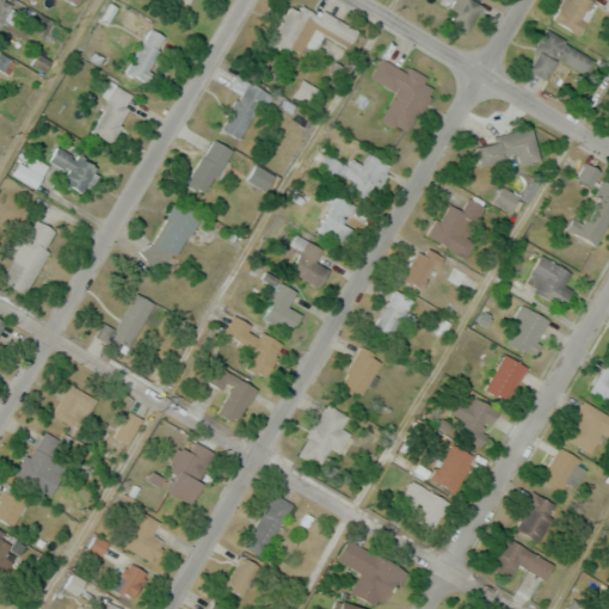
[(0,0),(0,32),(14,7),(0,0)]
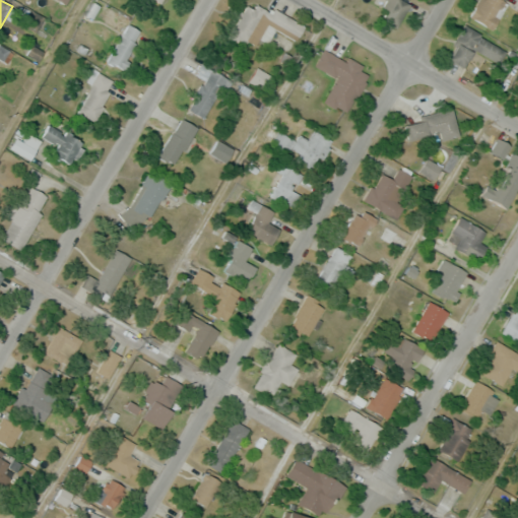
[(494,31),(510,5),(501,0),(481,0),(471,18),(494,31)]
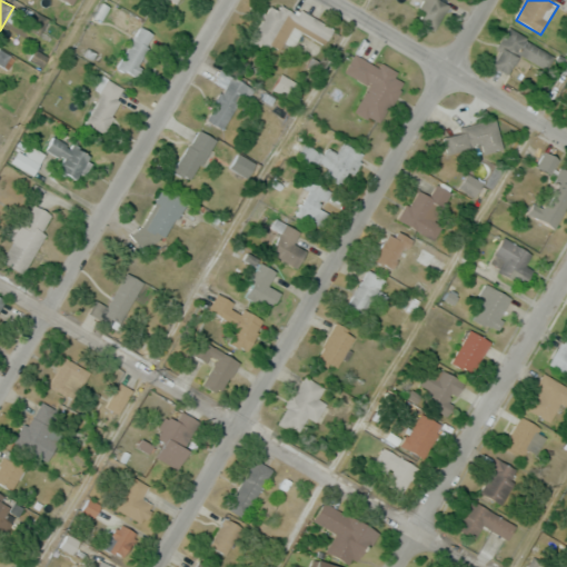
[(334,31),(284,3),(279,11),(270,7),(251,41),(279,57),(286,45),(295,49),(302,33),(326,47),(334,31)]
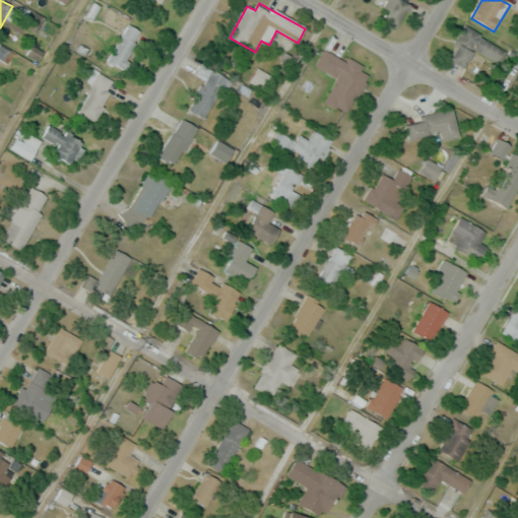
[(143,33),(127,25),(109,63),(125,71),(143,33)]
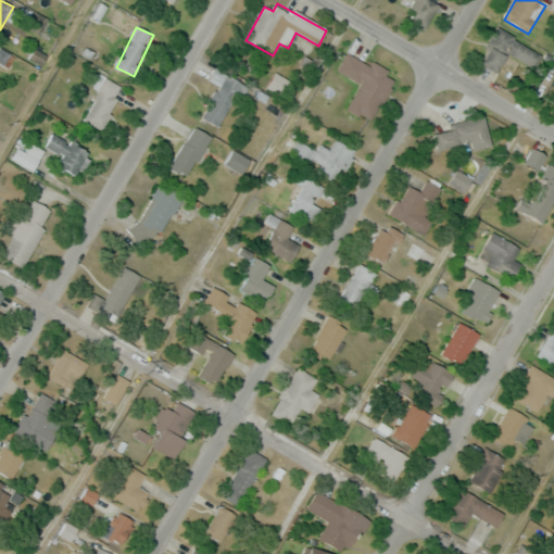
[(544,53),(494,32),(479,65),(499,74),(507,54),(538,67),(544,53)]
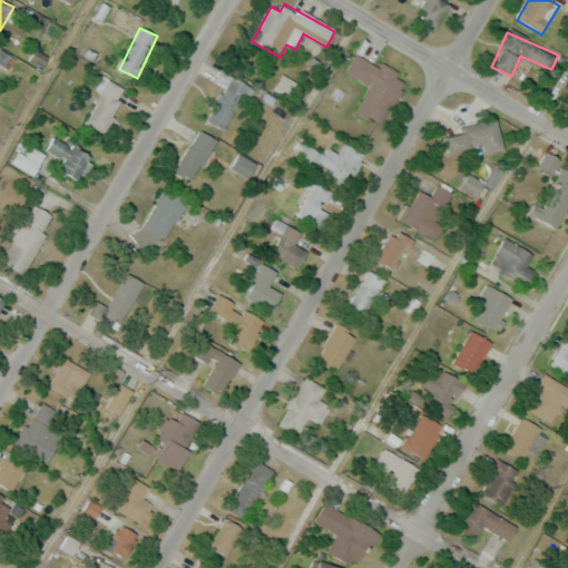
[(0,54),(0,64),(6,67),(10,58),(0,54)]
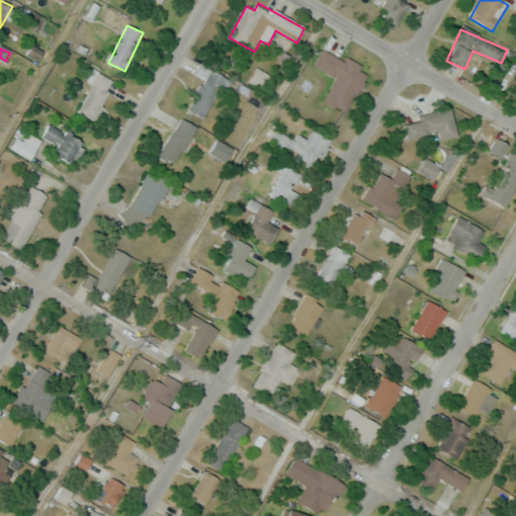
[(336,78),(324,101),(348,113),(369,73),(324,50),(315,67),(336,78)]
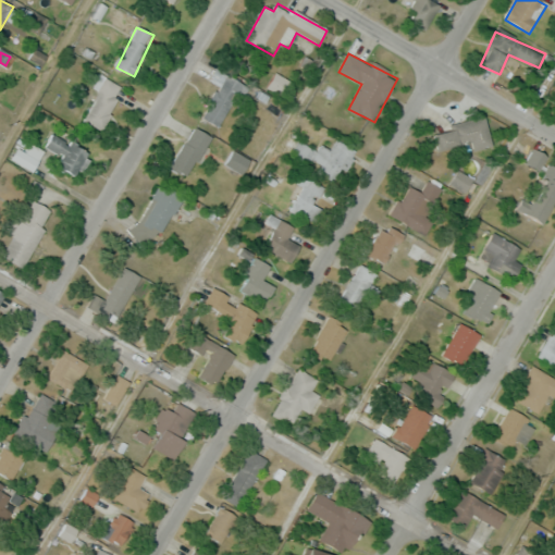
[(221,130),(247,87),(226,75),(201,118),(221,130)]
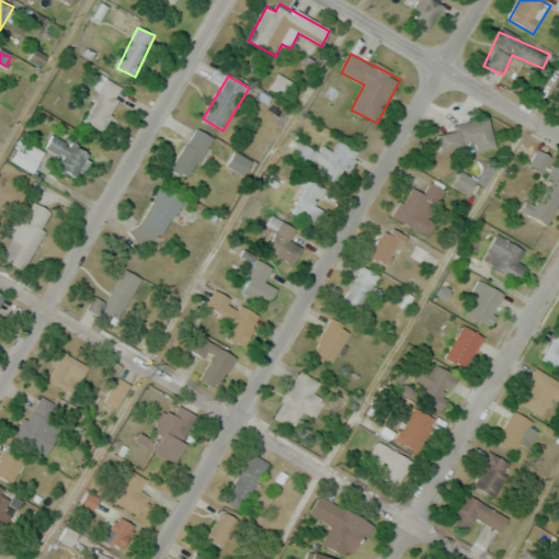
[(126,91),(107,80),(84,123),(103,133),(126,91)]
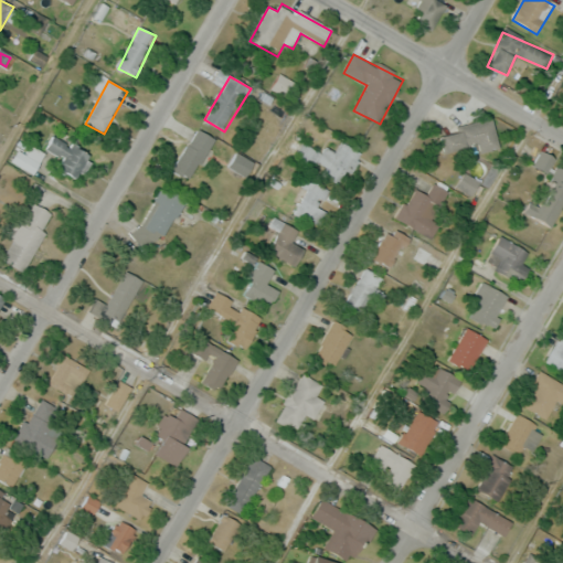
[(501,151),(492,120),(442,135),(447,155),(478,146),(480,157),(501,151)]
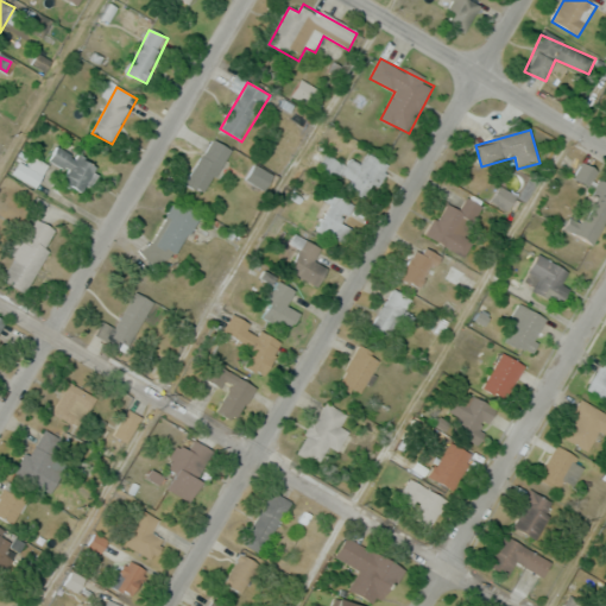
[(203,195),(233,153),(216,140),(185,182),(203,195)]
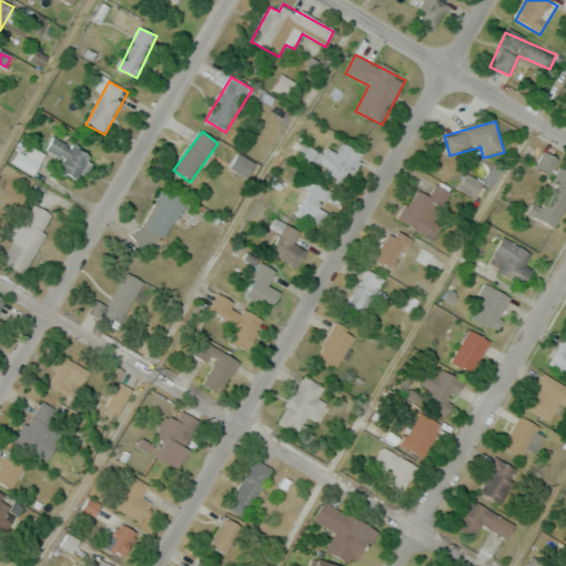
[(48,153),(66,160),(60,173),(80,181),(92,153),(53,138),(48,153)]
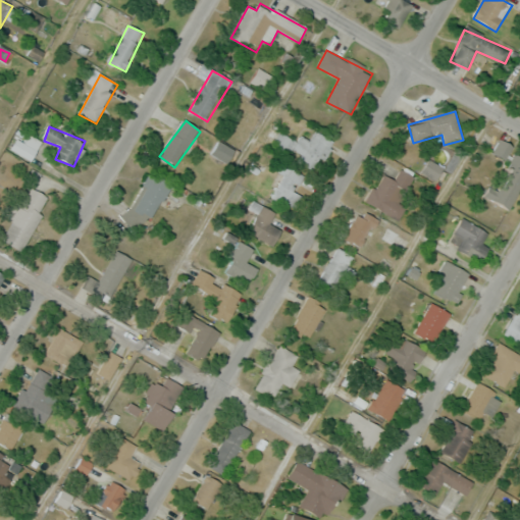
[(323,168),(336,138),(314,127),(301,158),(323,168)]
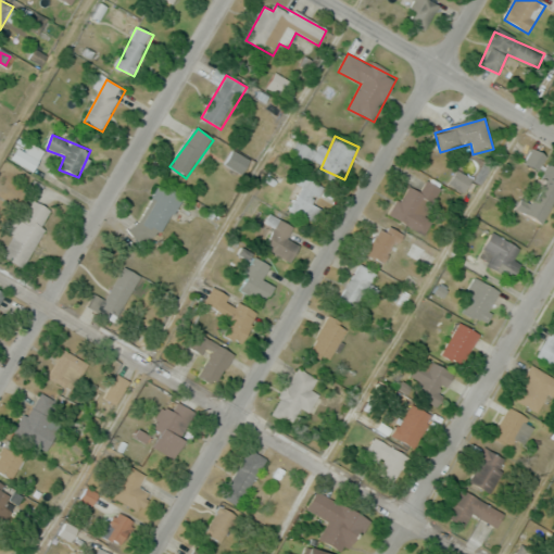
[(540,172),(548,156),(533,150),(526,165),(540,172)]
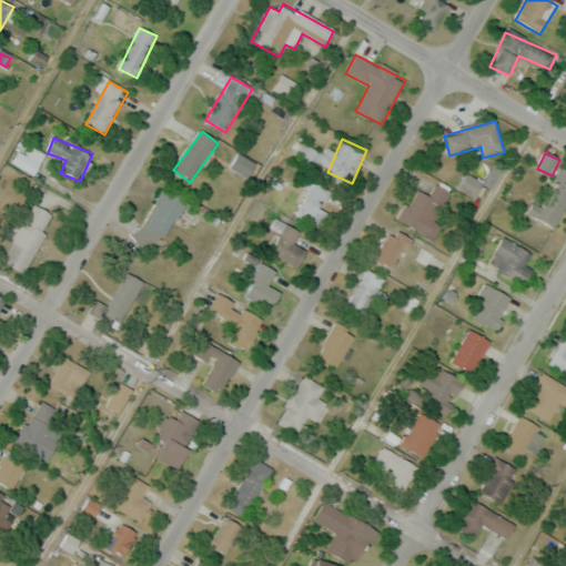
[(256,165),(240,155),(232,169),(249,179),(256,165)]
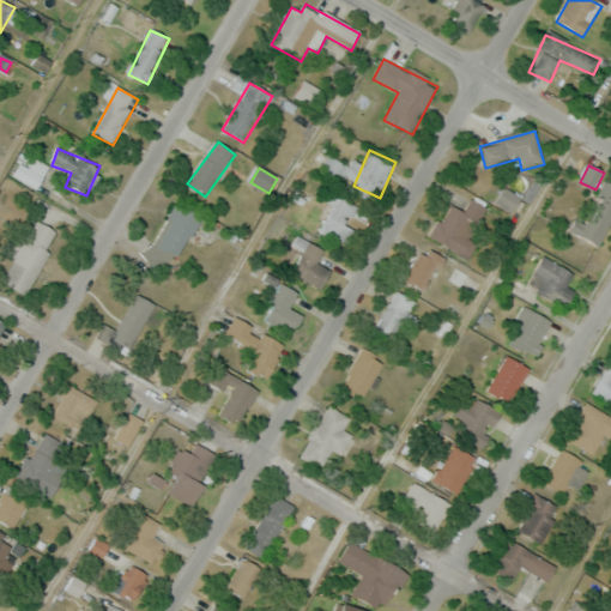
[(610,183),(603,181),(578,235),(597,243),(610,211),(610,183)]
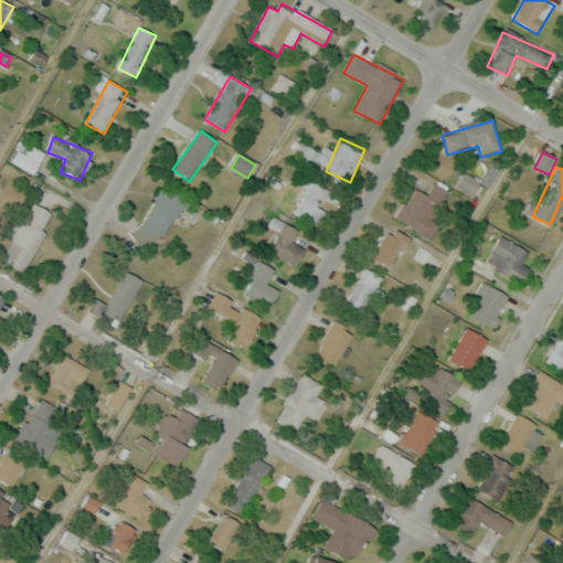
[(320,209),(331,191),(304,176),(297,188),(307,193),(295,212),(319,227),(328,213),(320,209)]
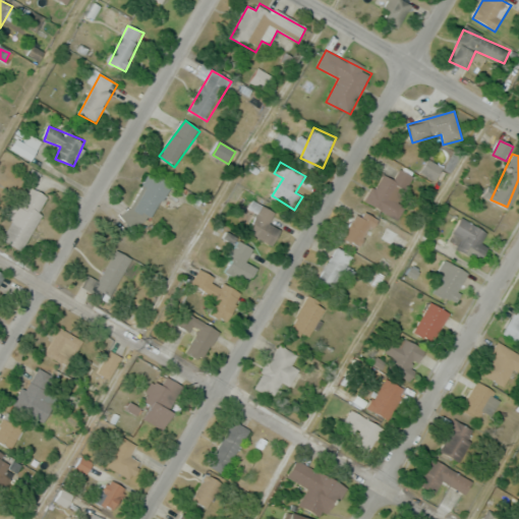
[(434,182),(443,171),(435,164),(425,175),(434,182)]
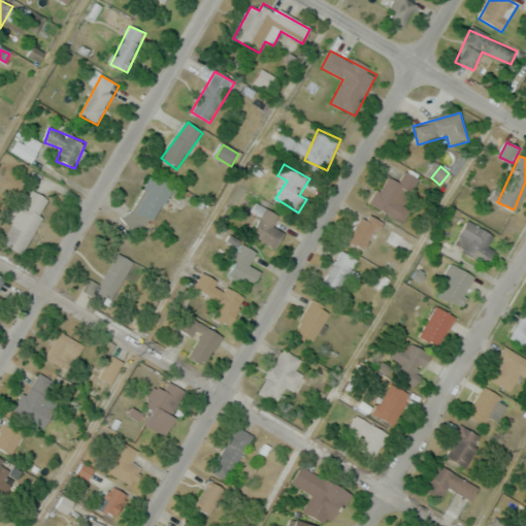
[(405,224),(413,209),(405,206),(420,178),(407,172),(402,184),(386,175),(371,206),(405,224)]
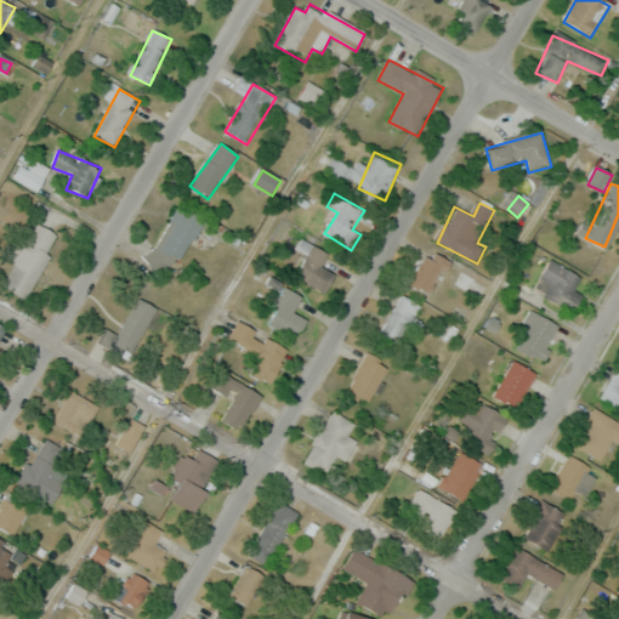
[(146,266),(170,279),(200,222),(176,209),(146,266)]
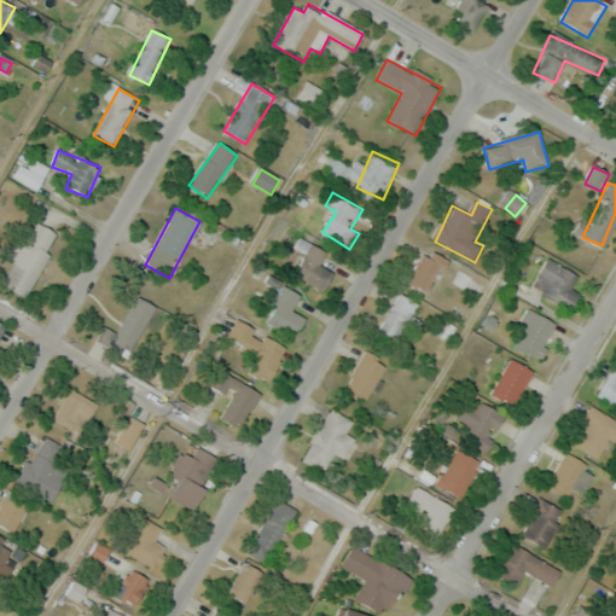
[(62,237),(39,224),(4,286),(25,298),(62,237)]
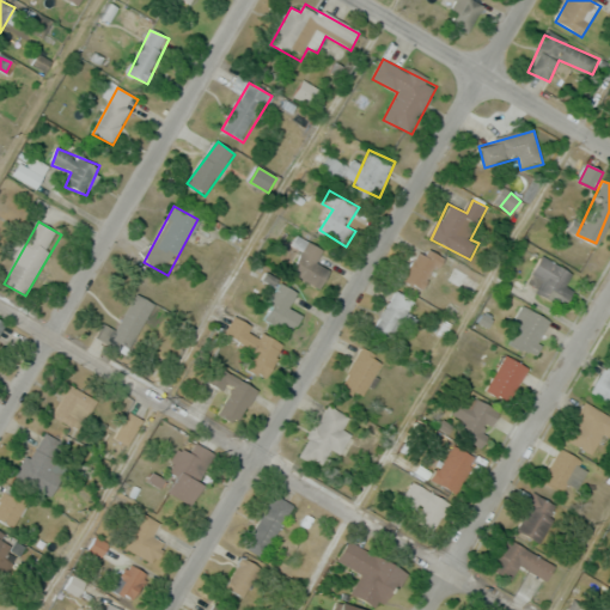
[(317,264),(325,250),(309,241),(291,272),(322,290),(331,272),(317,264)]
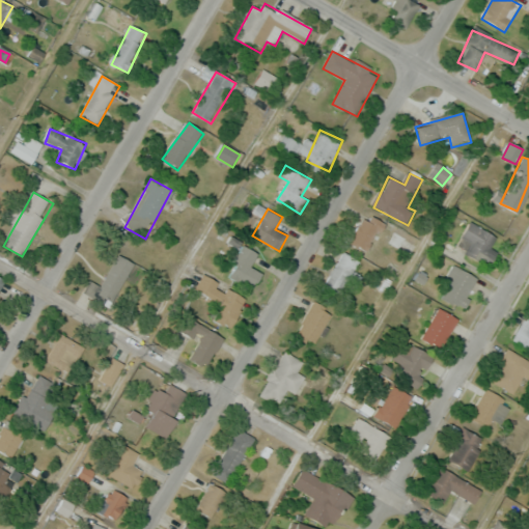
[(367,254),(385,225),(367,215),(351,243),(367,254)]
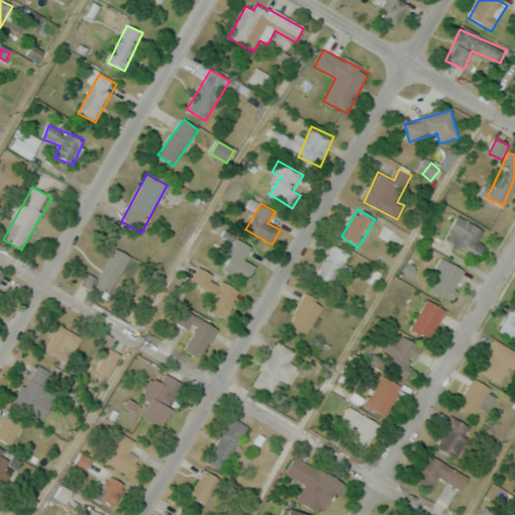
[(445,243),(479,260),(486,246),(479,242),(485,230),(458,217),(445,243)]
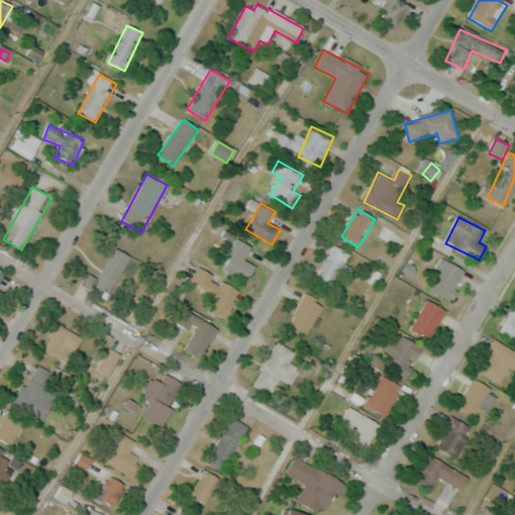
[(222,270),(246,283),(254,267),(244,262),(251,247),(237,240),(222,270)]
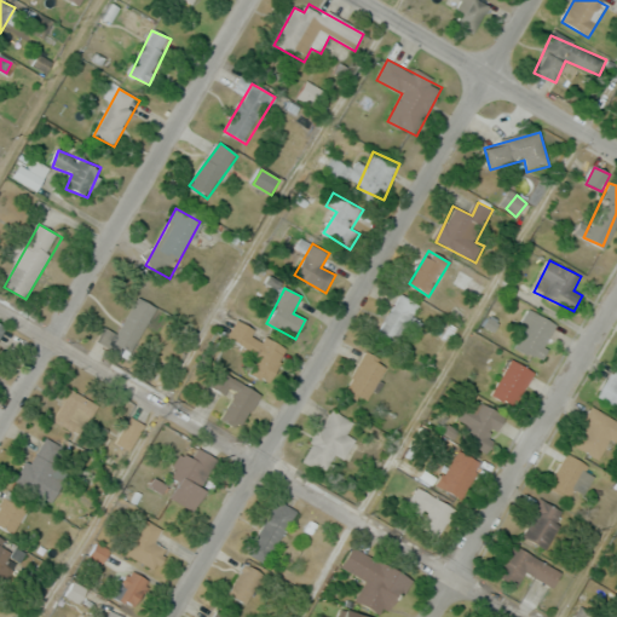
[(413,319),(420,305),(399,294),(378,339),(397,347),(405,329),(417,336),(424,324),(413,319)]
